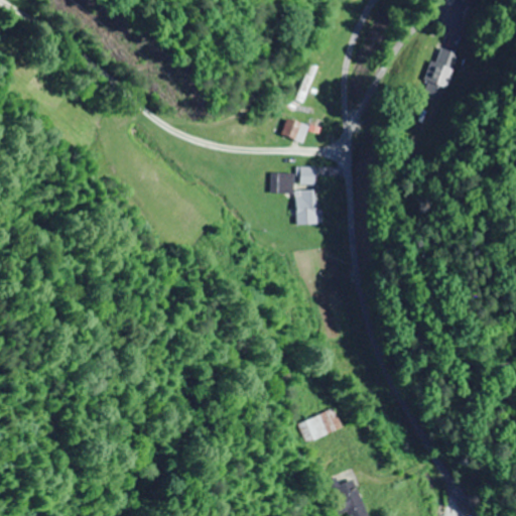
[(442,99),(455,53),(431,47),(419,93),(442,99)]
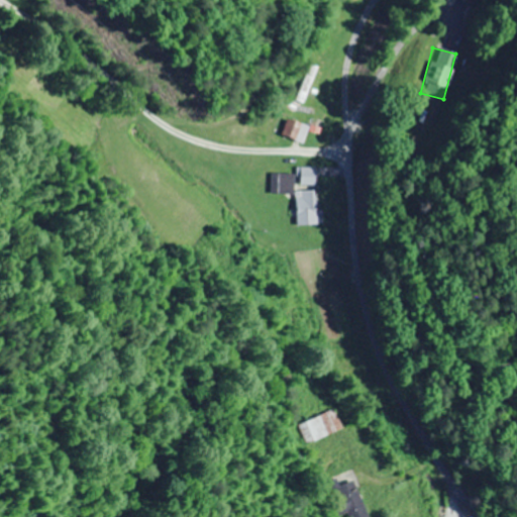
[(296,100),(303,103),(319,68),(312,65),(296,100)]
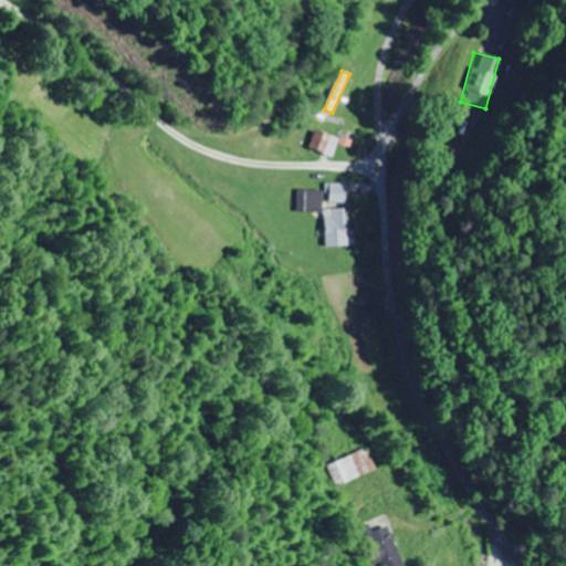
[(346,184),(328,184),(328,203),(346,203),(346,184)]
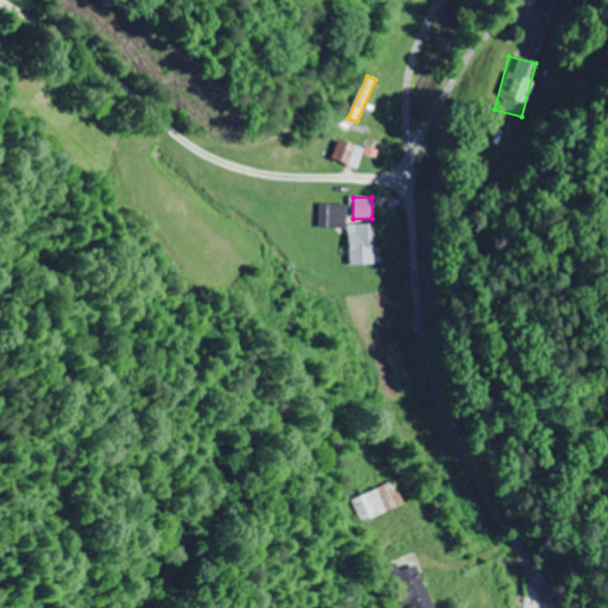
[(372,225),(346,225),(346,204),(320,204),(320,228),(349,228),(349,265),(373,265),(372,225)]
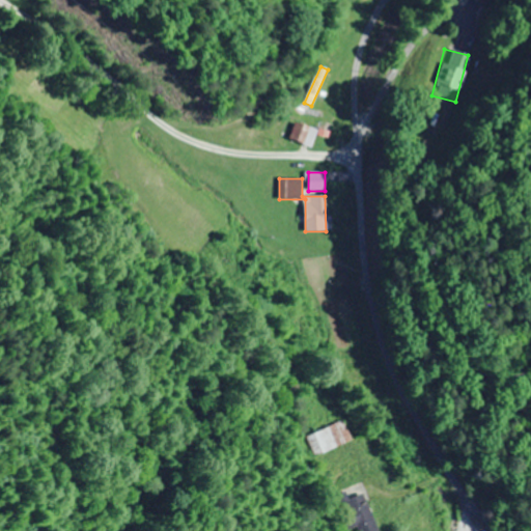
[(314,455),(352,440),(343,420),(306,436),(314,455)]
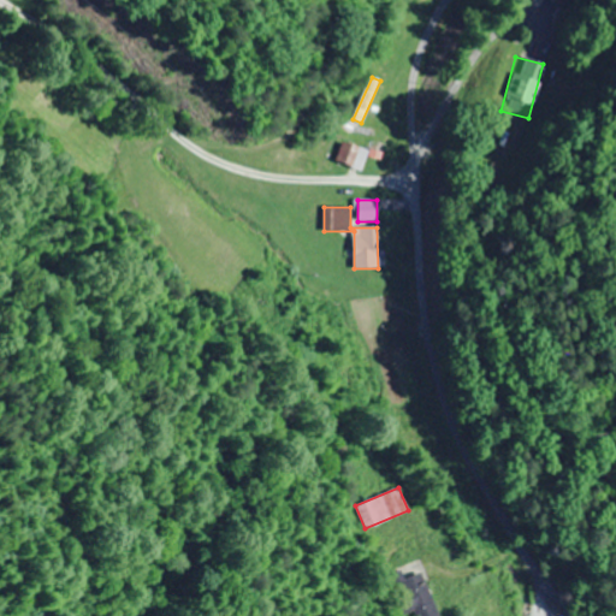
[(392,574),(408,612),(414,610),(416,615),(437,615),(439,615),(421,572),(403,579),(401,570),(392,574)]
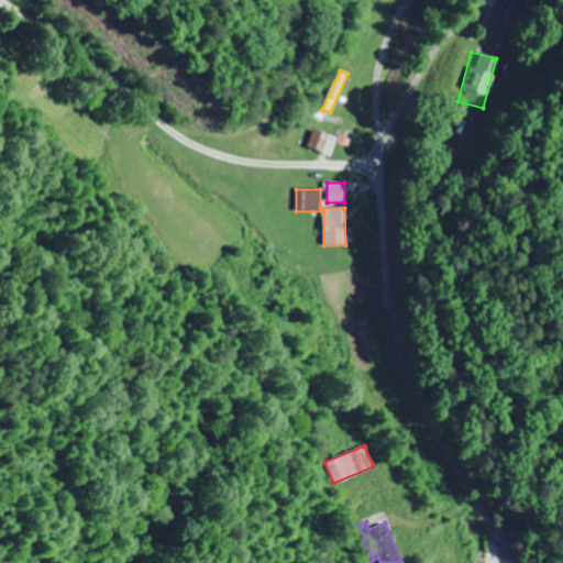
All buildings are outlined.
